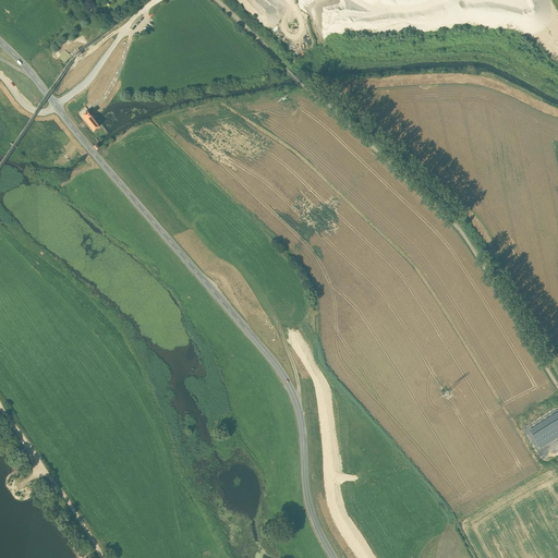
[(296,19),(287,22),(290,29),(299,26),(296,19)]
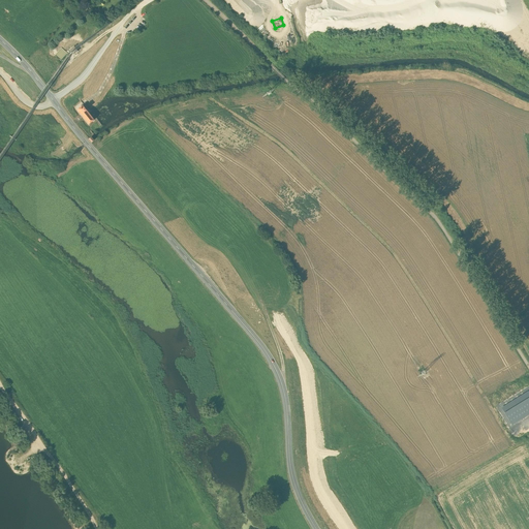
[(84,106),(79,111),(90,124),(94,121),(84,106)]
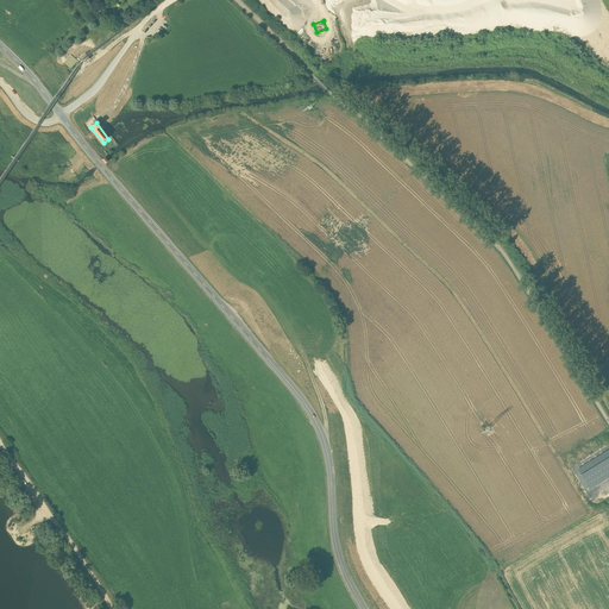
[(336,345),(321,353),(331,369),(345,360),(336,345)]
